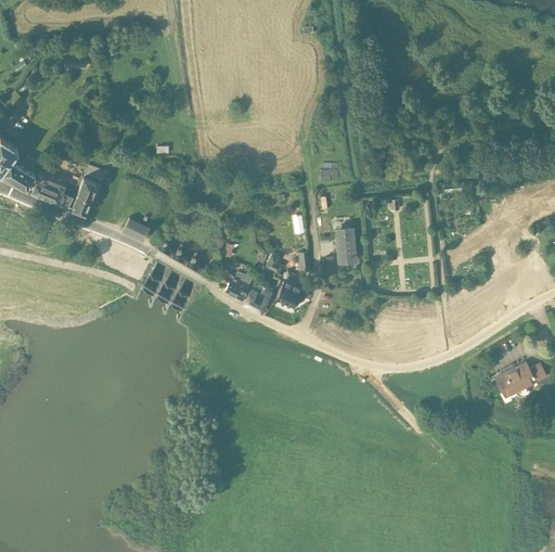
[(80,58),(65,59),(65,69),(80,68),(80,58)]
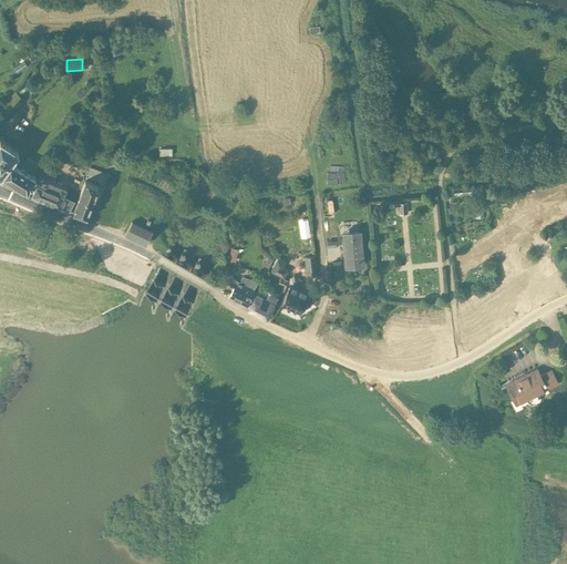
[(7,106),(2,112),(10,119),(14,114),(7,106)]
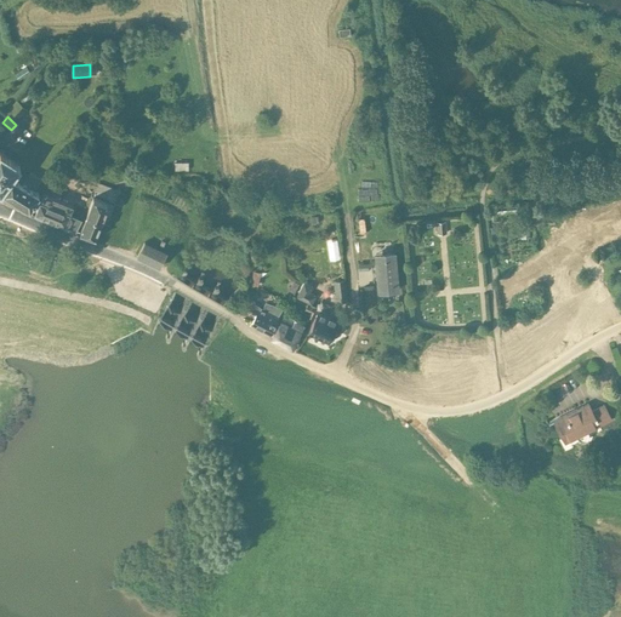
[(0,155),(0,199),(1,198),(12,182),(21,167),(0,155)]
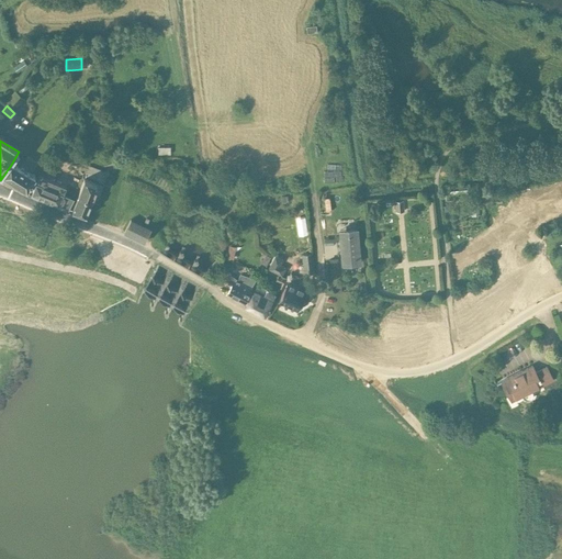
[(35,180),(11,165),(1,179),(26,194),(26,196),(30,197),(35,186),(33,185),(35,180)]
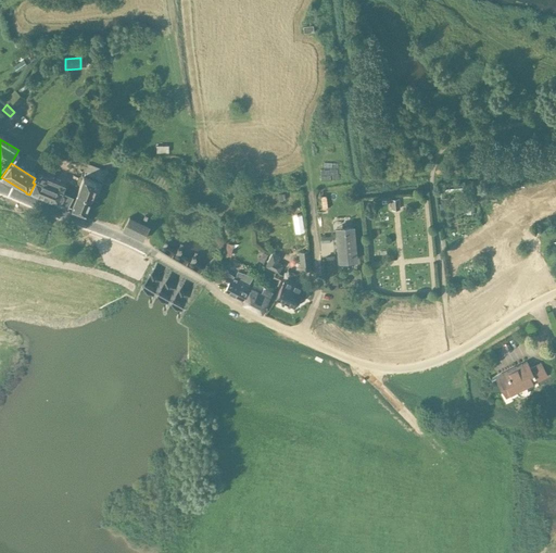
[(90,178),(100,180),(102,173),(91,171),(90,178)]
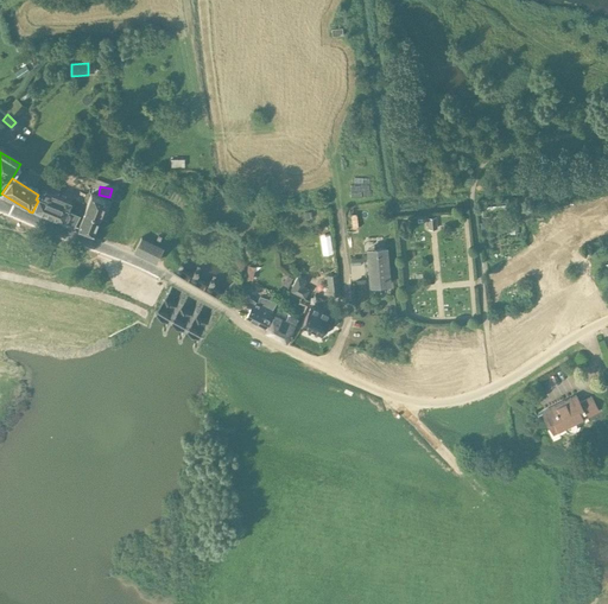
[(74,230),(78,217),(69,213),(71,204),(49,196),(45,203),(38,201),(32,213),(33,214),(35,215),(36,216),(40,218),(43,217),(63,226),(74,230)]
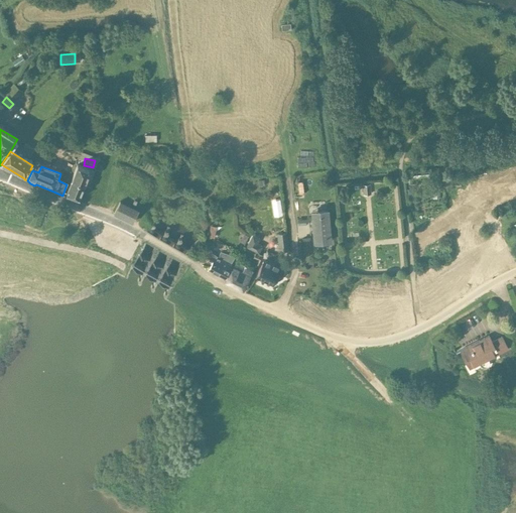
[(79,202),(89,172),(77,168),(66,197),(79,202)]
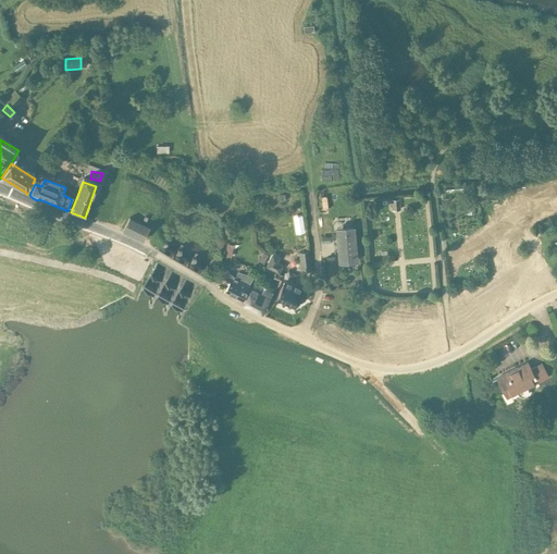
[(521,187),(514,187),(512,201),(520,201),(521,187)]
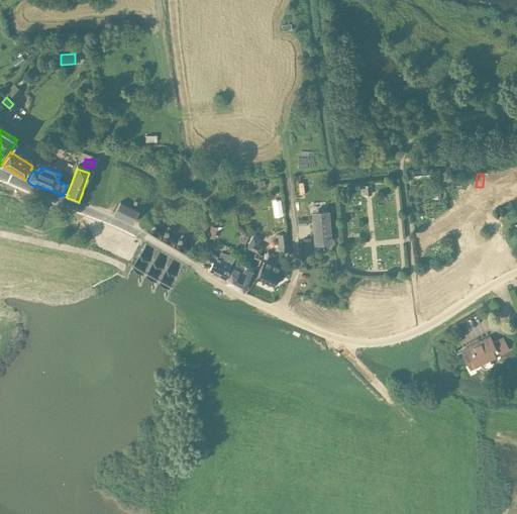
[(510,192),(510,178),(499,178),(500,192),(510,192)]
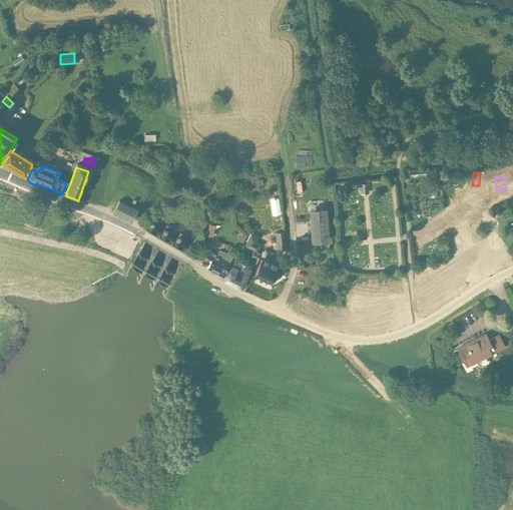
[(496,204),(496,195),(484,196),(484,204),(496,204)]
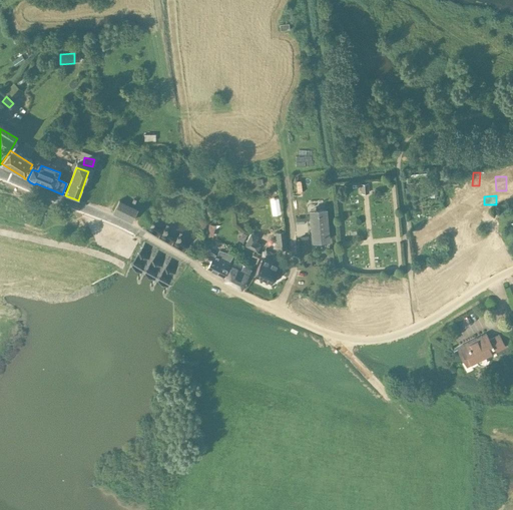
[(136,207),(138,202),(132,199),(130,204),(136,207)]
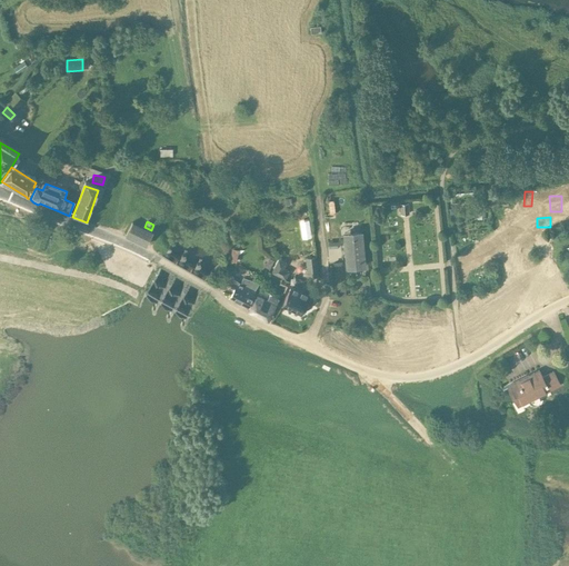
[(152,235),(132,225),(126,238),(146,248),(152,235)]
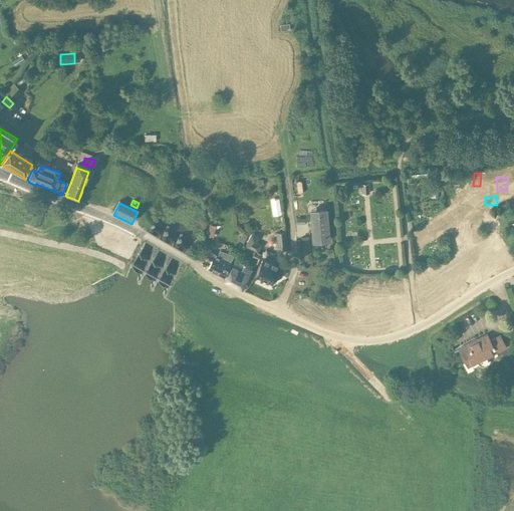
[(328,241),(326,216),(311,217),(313,242),(328,241)]
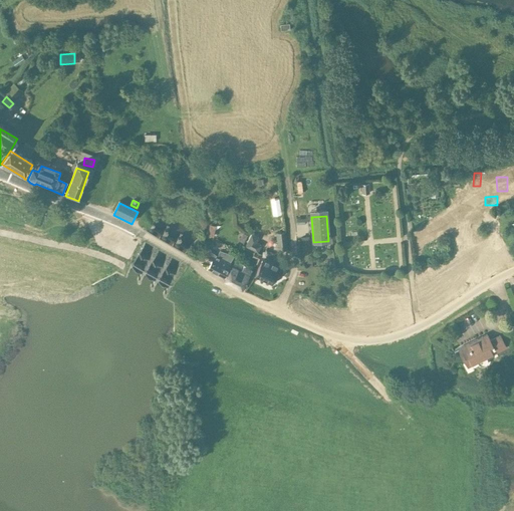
[(146,249),(146,248),(151,239),(153,236),(152,236),(153,235),(154,235),(156,231),(154,230),(144,247),(124,281),(126,283),(129,279),(127,278),(129,276),(132,271),(133,271),(136,265),(140,258),(142,255),(145,248),(146,249)]
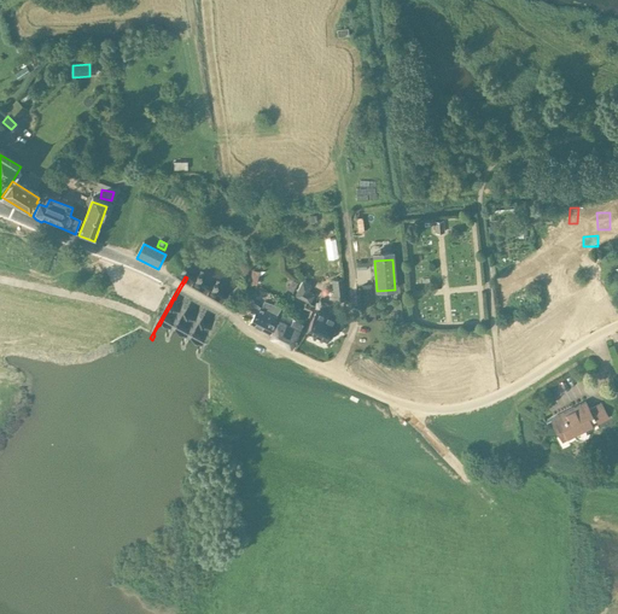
[(344,302),(342,282),(336,282),(336,288),(334,290),(333,290),(334,303),(344,302)]
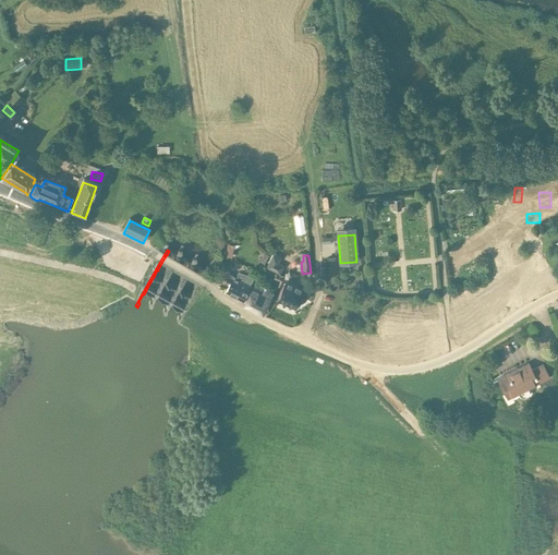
[(279,277),(283,269),(277,266),(280,261),(271,256),(265,270),(279,277)]
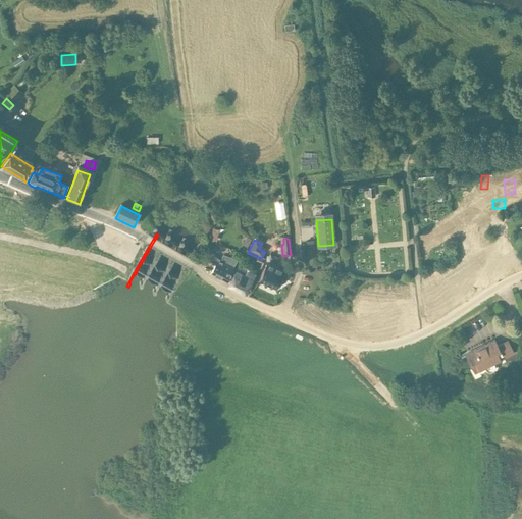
[(159,259),(155,265),(154,265),(152,268),(153,269),(149,276),(148,275),(145,281),(146,282),(143,287),(142,290),(141,289),(139,292),(139,293),(140,294),(141,295),(142,295),(143,294),(144,291),(143,291),(147,283),(148,283),(152,277),(151,276),(155,270),(156,270),(158,266),(157,266),(160,260),(161,260),(167,251),(168,248),(168,247),(168,246),(169,247),(171,243),(171,242),(170,241),(169,241),(168,241),(167,241),(165,245),(166,245),(165,246),(163,248),(158,258),(159,259)]
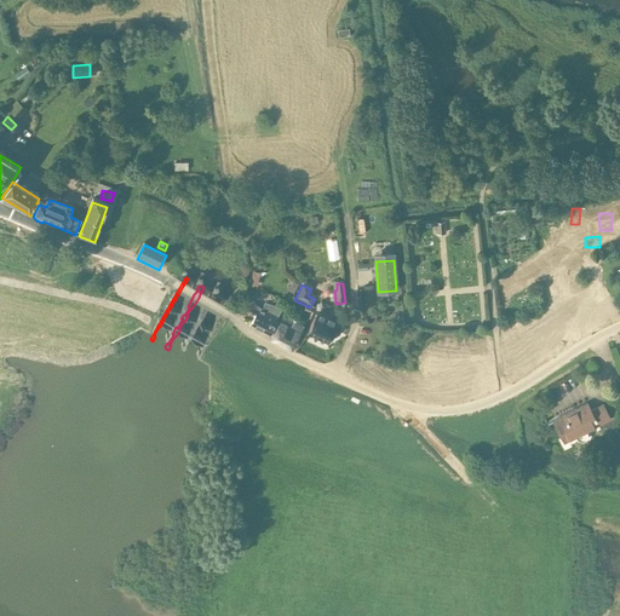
[(196,328),(197,328),(193,337),(191,337),(188,344),(189,345),(184,353),(183,352),(181,356),(181,357),(182,358),(183,358),(184,358),(185,358),(187,355),(185,355),(190,346),(191,346),(196,339),(195,338),(200,329),(201,330),(204,326),(202,326),(206,317),(207,318),(214,306),(216,303),(216,301),(217,301),(219,298),(219,297),(219,295),(217,294),(216,294),(214,295),(212,299),(213,300),(212,300),(210,304),(204,316),(205,316),(200,324),(199,323),(196,328)]
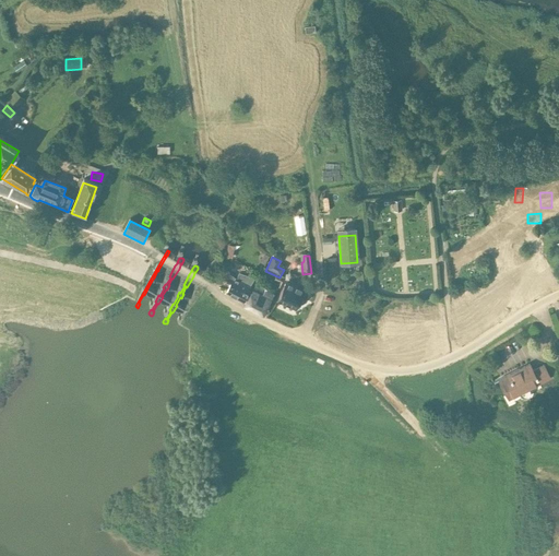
[(211,275),(209,273),(205,279),(206,279),(205,280),(203,282),(198,292),(198,293),(198,294),(194,300),(193,300),(191,304),(192,305),(188,311),(187,311),(183,319),(185,319),(180,327),(179,326),(177,330),(179,331),(200,294),(211,275)]
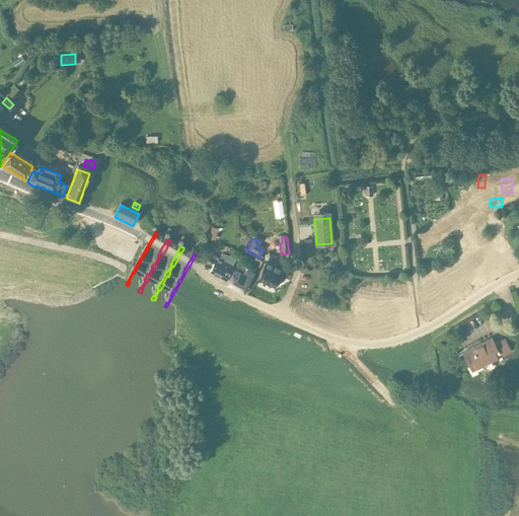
[(232,269),(235,262),(221,255),(219,261),(213,258),(210,262),(215,264),(210,274),(226,283),(233,269),(232,269)]
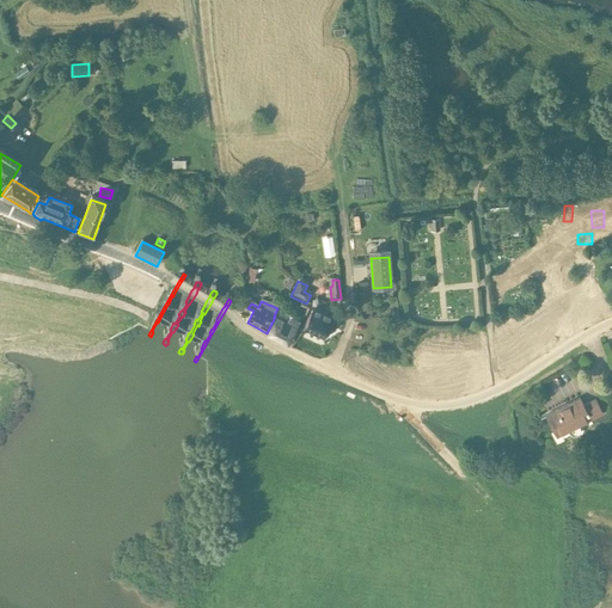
[(303,304),(300,309),(304,312),(303,315),(308,318),(313,308),(303,304)]
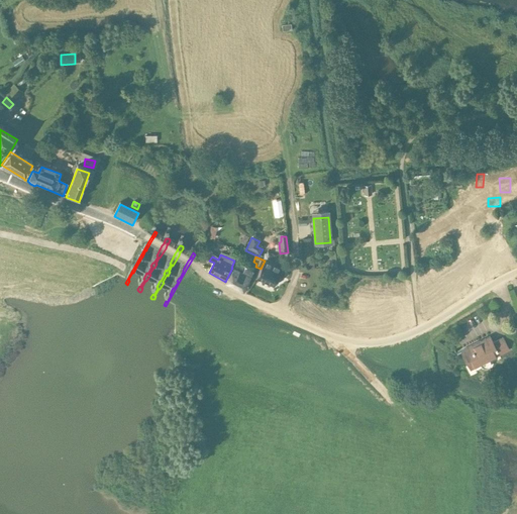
[(285,271),(270,264),(270,265),(265,263),(256,279),(261,280),(263,281),(262,282),(268,285),(268,284),(273,286),(274,287),(274,286),(274,284),(275,282),(276,280),(279,282),(285,271)]
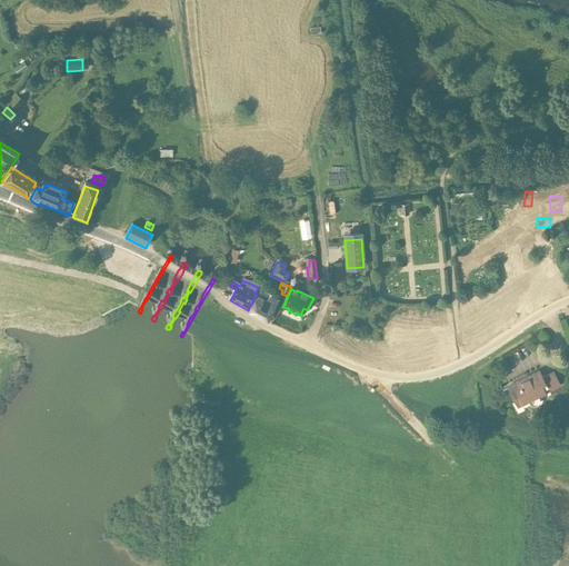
[(273,297),(261,290),(249,314),(267,323),(275,307),(270,304),(273,297)]
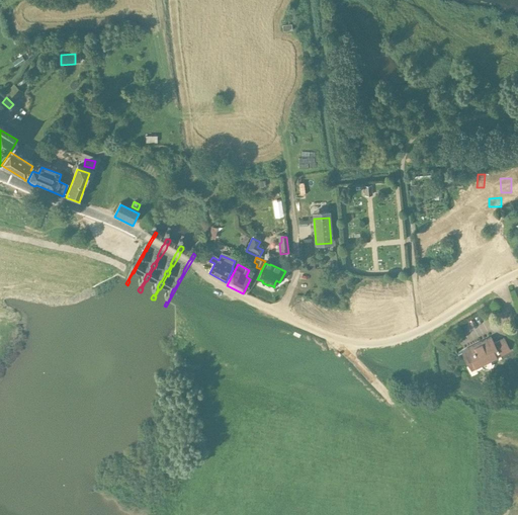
[(491,362),(500,358),(510,352),(504,341),(494,346),(493,345),(484,350),(481,345),(462,354),(471,372),(481,367),(482,368),(482,369),(484,370),(485,370),(487,370),(489,370),(490,369),(491,368),(491,366),(491,365),(491,363),(491,362)]
